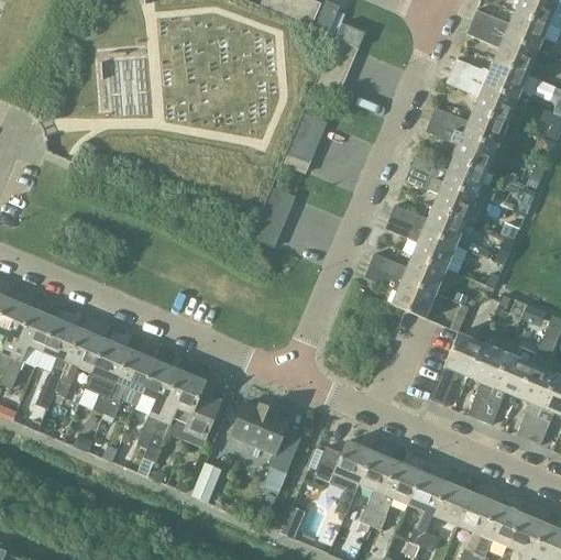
[(264,0),(262,4),(275,9),(278,0),(264,0)]
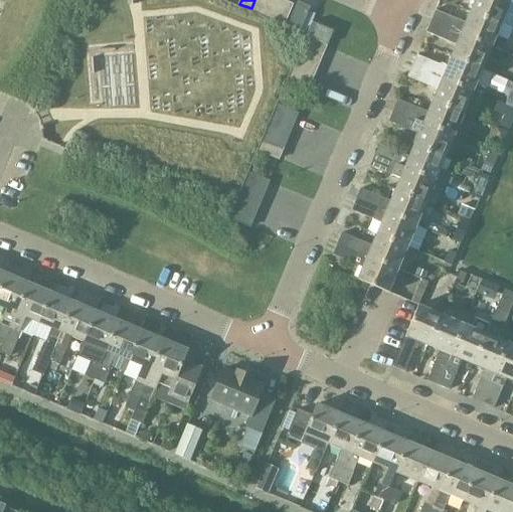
[(254,0),(251,8),(263,13),(269,0),(254,0)]
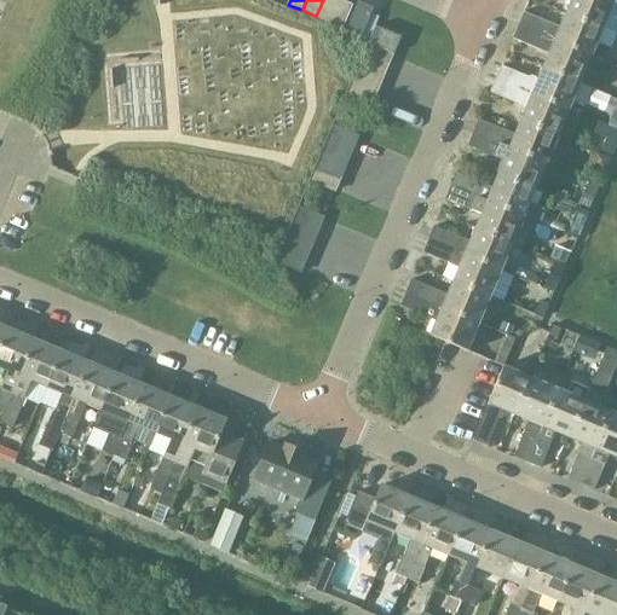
[(323,0),(316,16),(324,19),(330,22),(339,0),(323,0)]
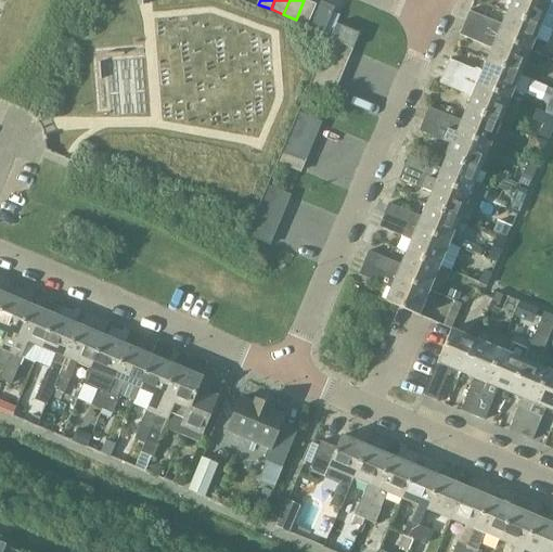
[(317,2),(312,0),(304,0),(296,20),(307,24),(317,2)]
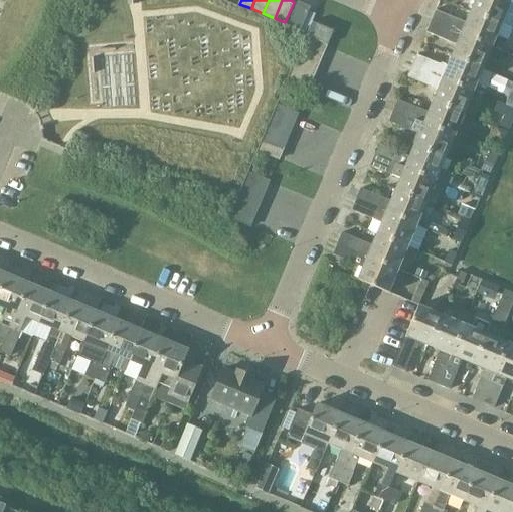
[(298,0),(288,23),(300,29),(311,4),(301,0),(298,0)]
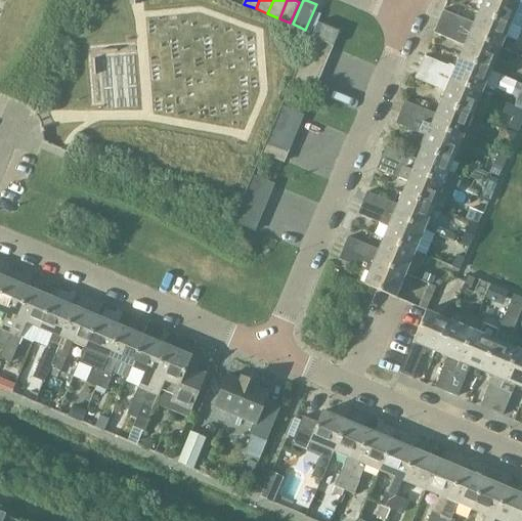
[(482,0),(478,8),(512,23),(521,0),(482,0)]
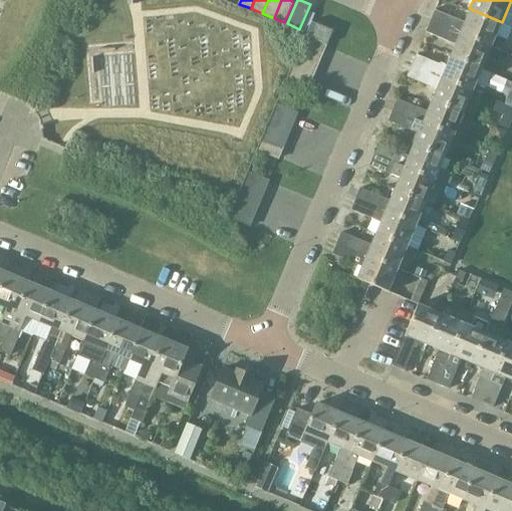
[(502,22),(469,8),(465,19),(436,7),(431,19),(503,49),(508,38),(497,33),(502,22)]
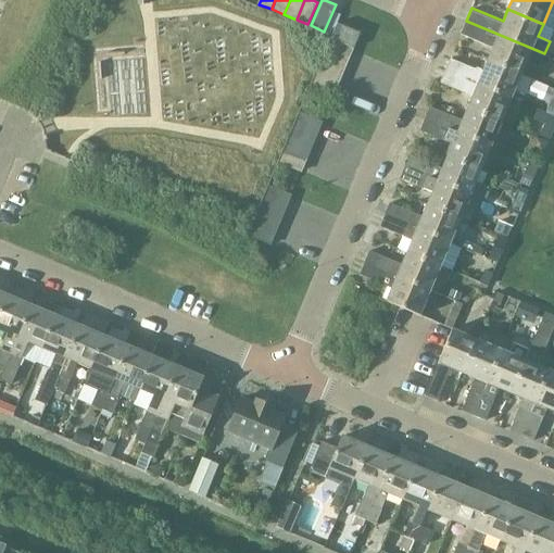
[(339,21),(332,36),(354,46),(361,30),(339,21)]
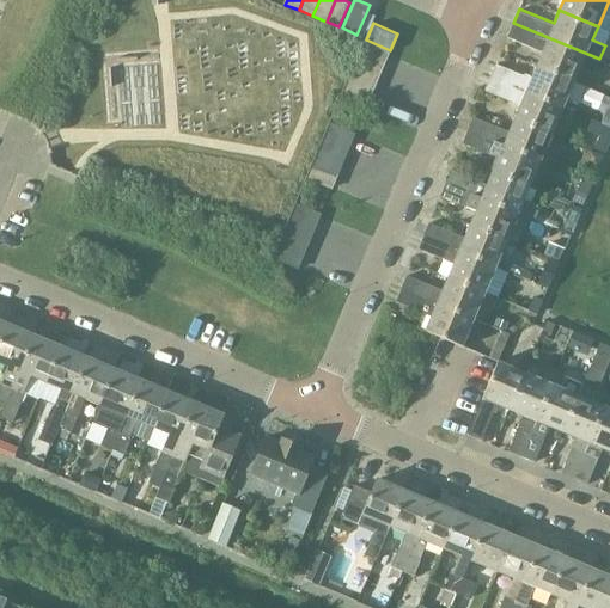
[(599,59),(513,23),(508,36),(542,50),(536,63),(575,80),(581,67),(593,72),(599,59)]
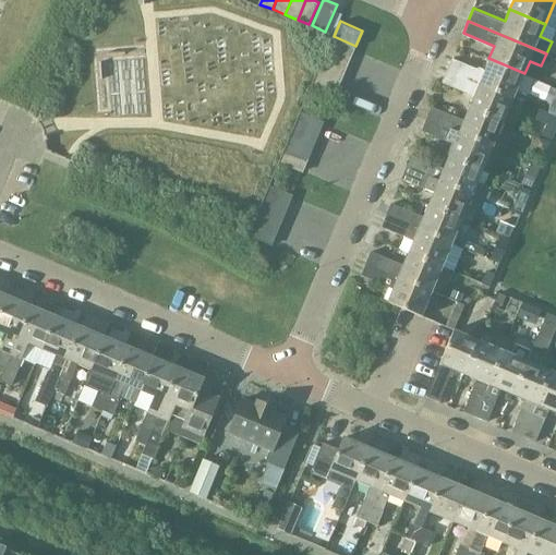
[(333,38),(327,51),(350,61),(355,48),(333,38)]
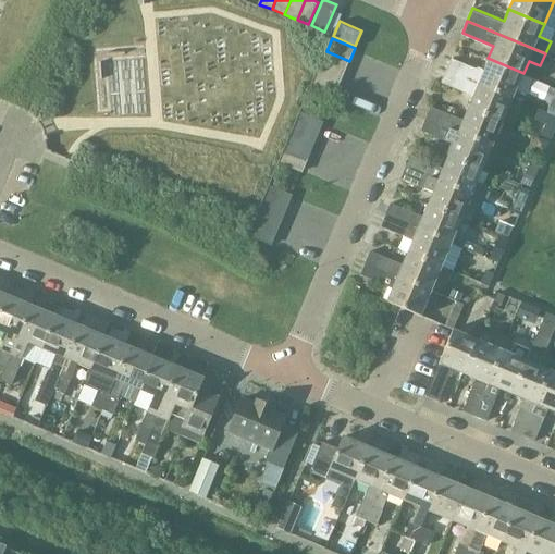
[(344,73),(349,61),(327,51),(321,64),(344,73)]
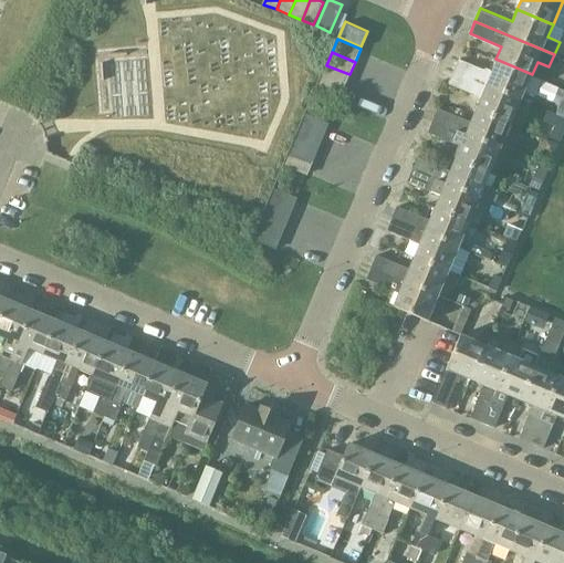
[(459,59),(455,70),(522,98),(525,90),(538,94),(544,79),(532,74),(495,59),(491,72),(459,59)]
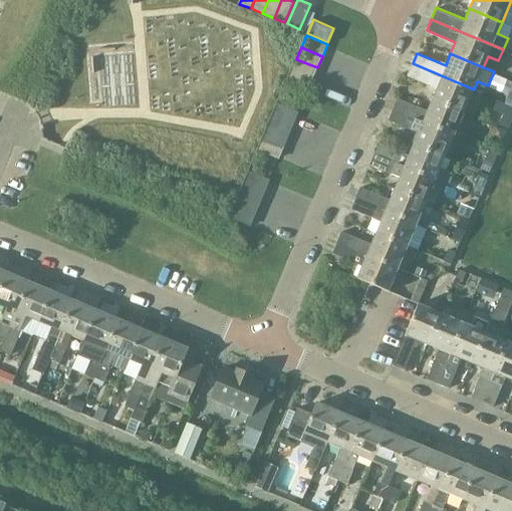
[(296,59),(292,69),(312,78),(317,67),(296,59)]
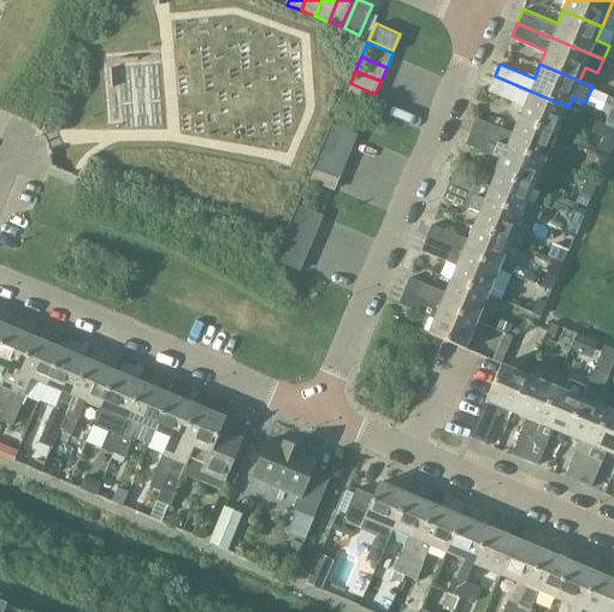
[(524,104),(518,117),(558,134),(568,107),(495,76),(489,89),(524,104)]
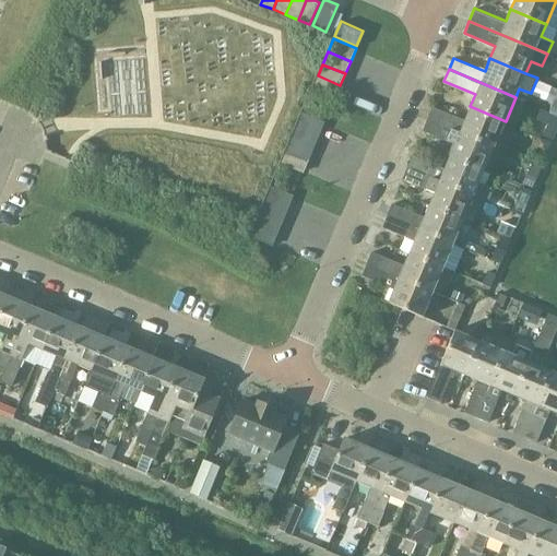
[(318,75),(312,89),(335,97),(340,85),(318,75)]
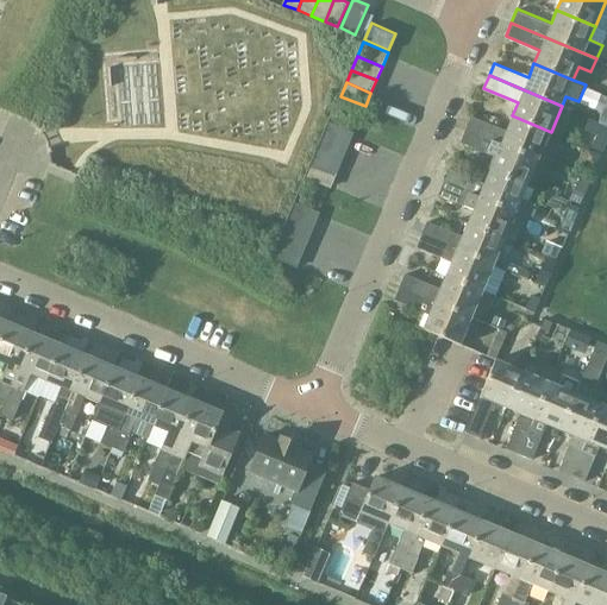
[(512,115),(506,130),(471,115),(467,128),(539,158),(551,132),(512,115)]
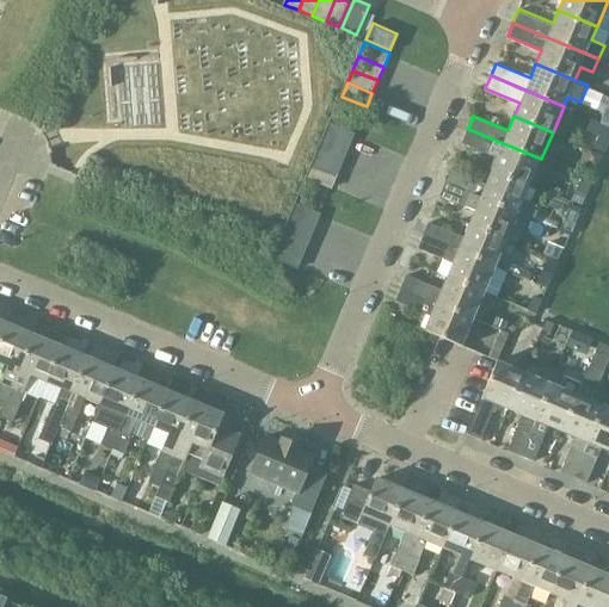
[(331,123),(325,136),(349,147),(355,132),(331,123)]
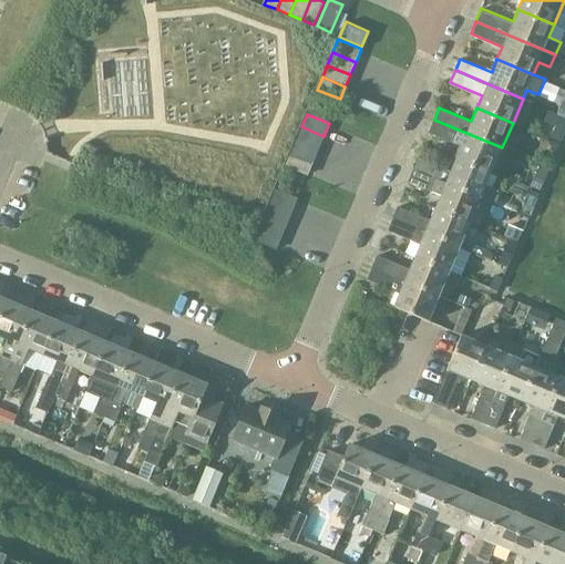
[(492,172),(502,147),(434,120),(429,132),(461,145),(456,157),(492,172)]
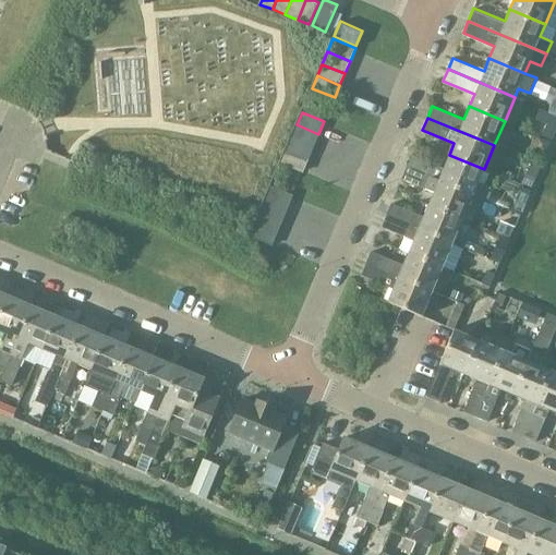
[(555,124),(547,120),(543,131),(552,134),(555,127),(555,124)]
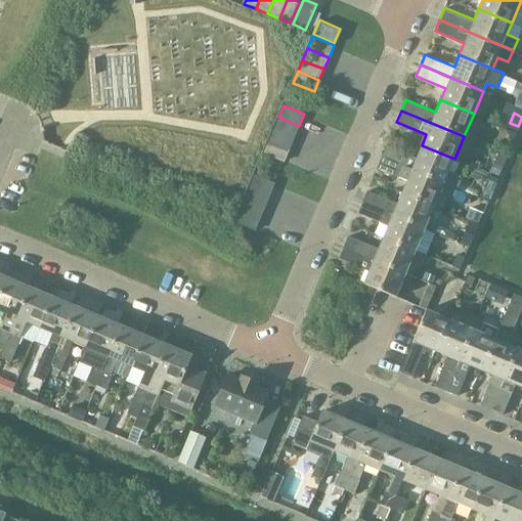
[(294,137),(299,126),(278,117),(273,128),(294,137)]
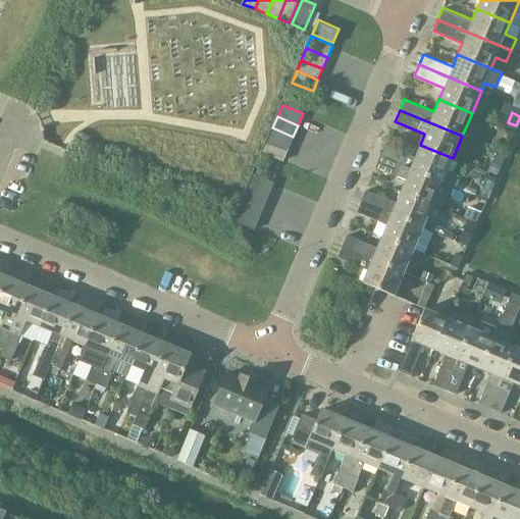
[(289,148),(293,137),(272,127),(268,140),(289,148)]
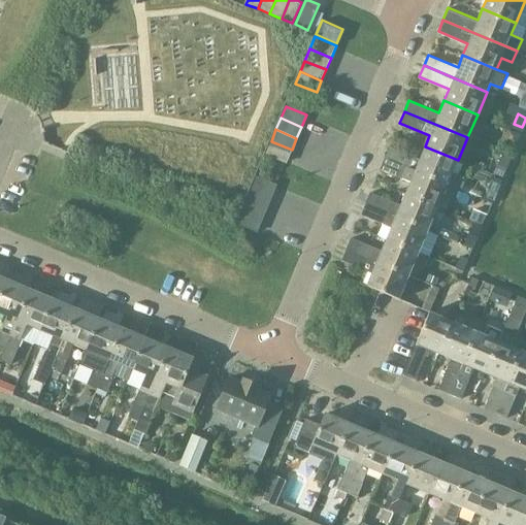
[(292,150),(271,141),(266,153),(286,161),(292,150)]
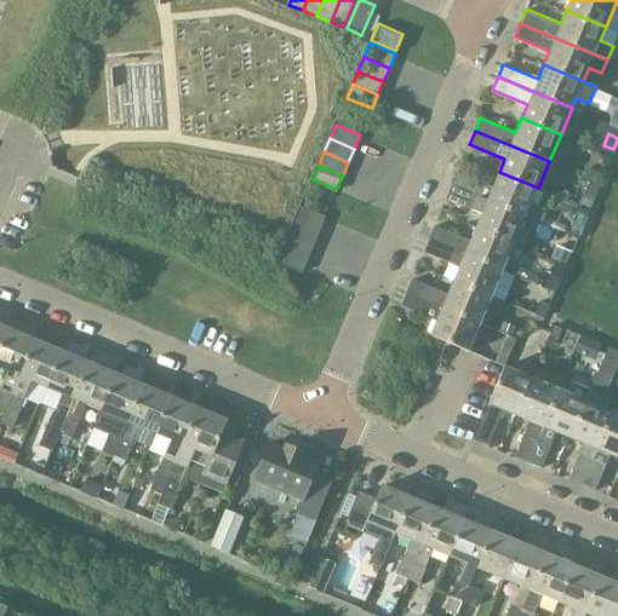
[(493,185),(458,171),(452,184),(539,220),(545,206),(533,201),(538,188),(499,172),(493,185)]
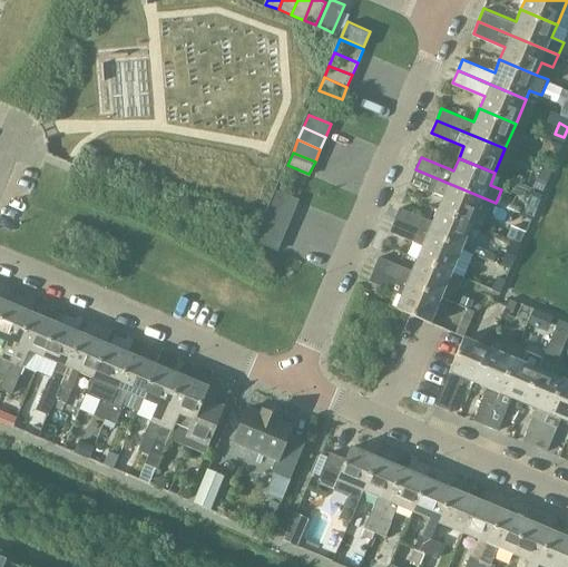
[(551,169),(541,165),(536,177),(546,182),(551,169)]
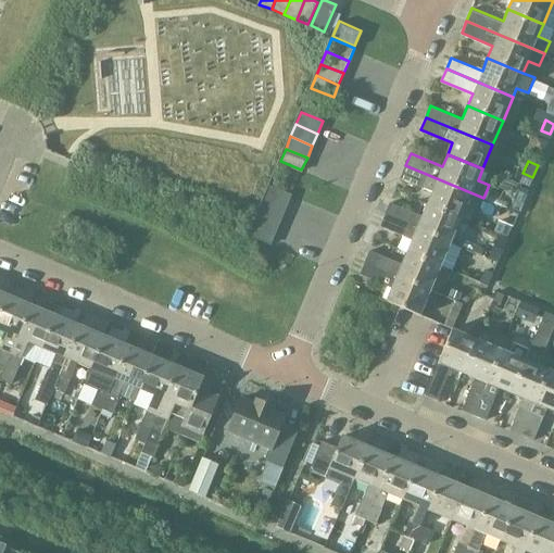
[(432,190),(427,202),(462,217),(467,204),(479,210),(483,198),(405,165),(401,177),(432,190)]
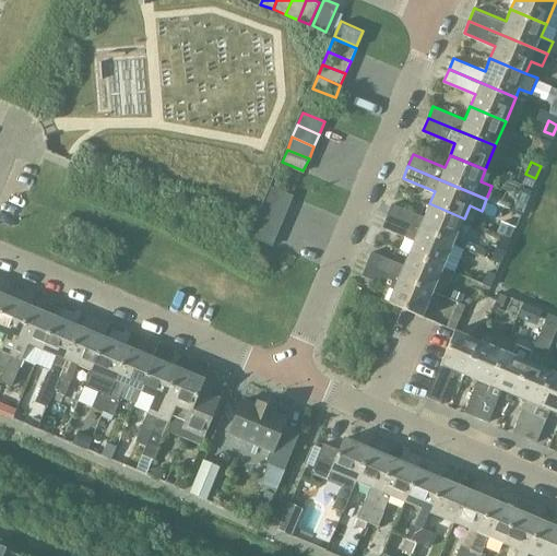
[(531,189),(521,185),(512,206),(521,210),(531,189)]
